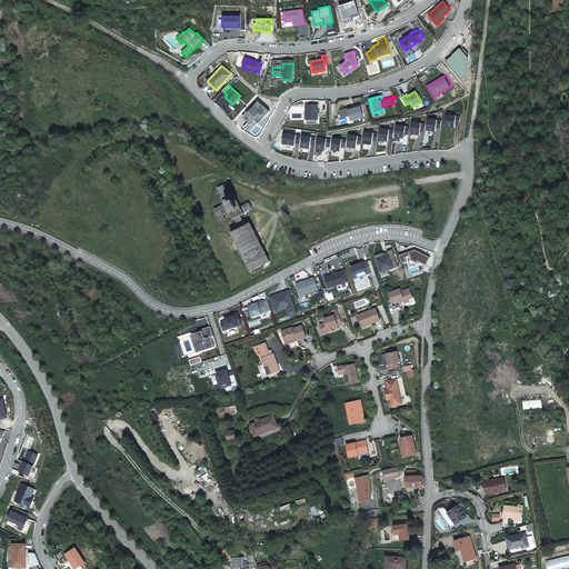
[(241,117),(249,123),(257,116),(261,120),(269,111),(256,100),(241,117)]
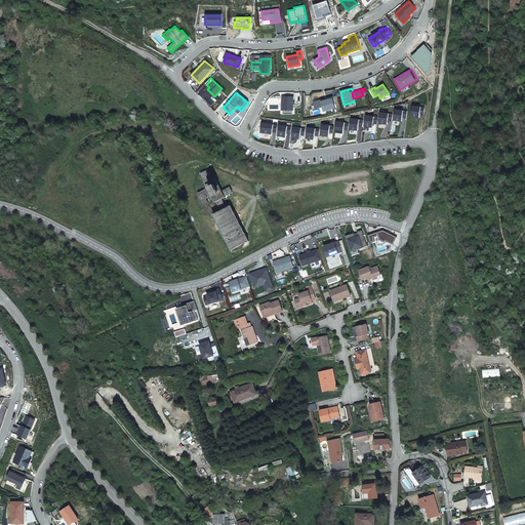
[(292,110),(292,96),(282,96),(282,110),(292,110)]
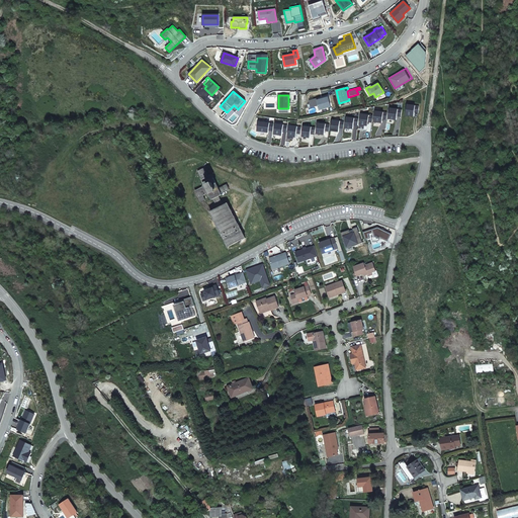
[(328,97),(317,100),(319,106),(320,109),(331,106),(328,97)]
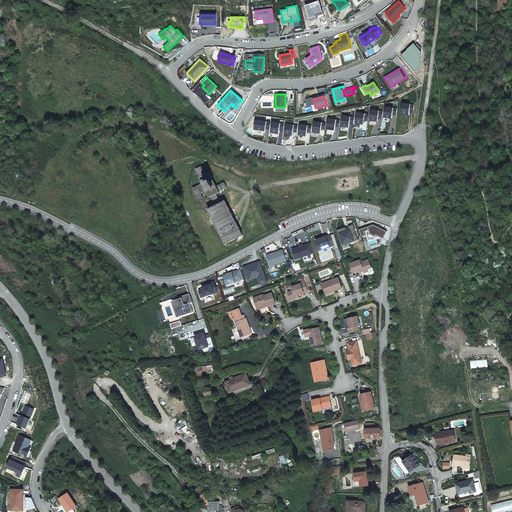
[(414,104),(402,103),(400,113),(408,114),(409,110),(413,111),(414,104)]
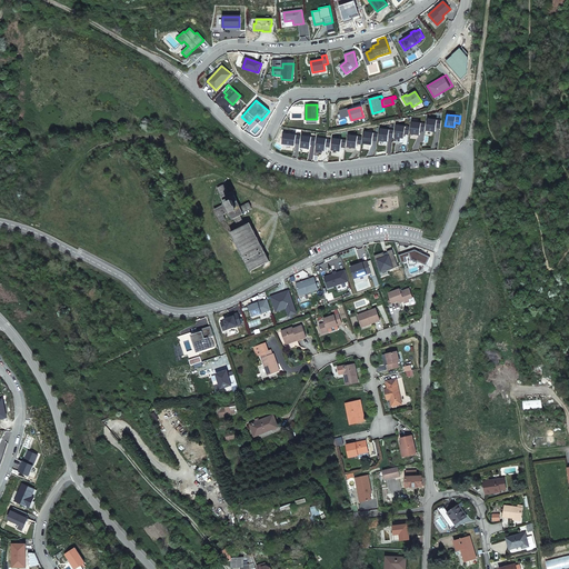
[(440,128),(441,120),(428,118),(426,130),(435,131),(436,127),(440,128)]
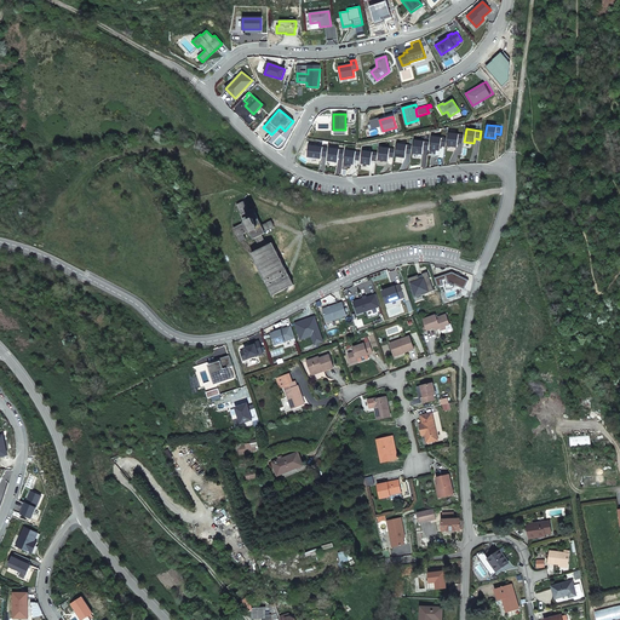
[(463,143),(463,135),(449,132),(447,145),(457,147),(458,142),(463,143)]
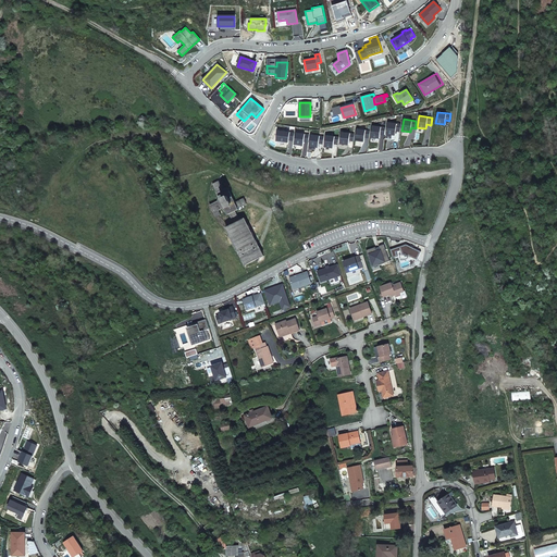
[(387,123),(386,134),(395,135),(395,131),(399,132),(400,124),(387,123)]
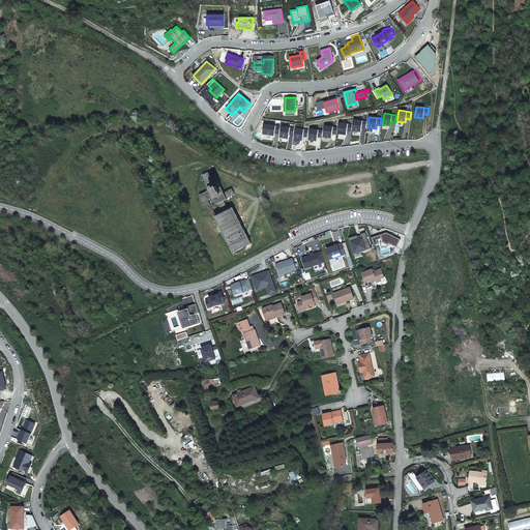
[(361,128),(365,128),(366,121),(354,120),(352,130),(360,131),(361,128)]
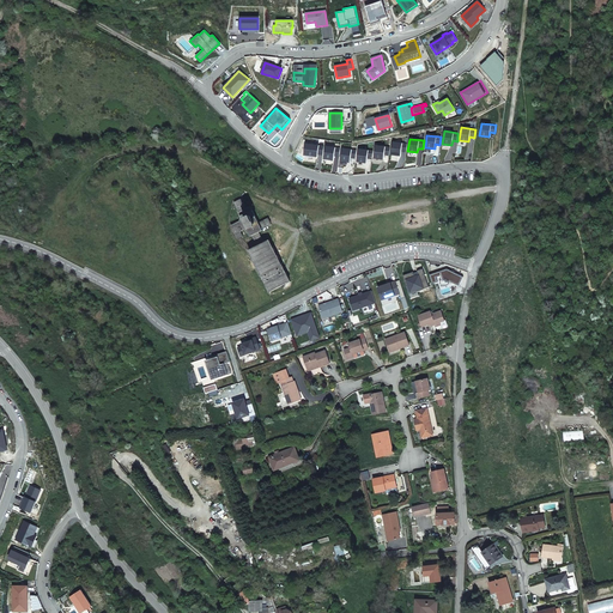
[(406,152),(407,144),(393,143),(390,155),(400,156),(401,151),(406,152)]
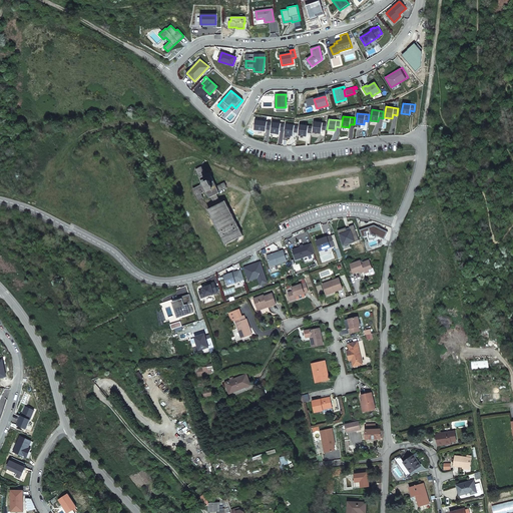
[(270,129),(271,122),(255,120),(254,129),(266,131),(266,129),(270,129)]
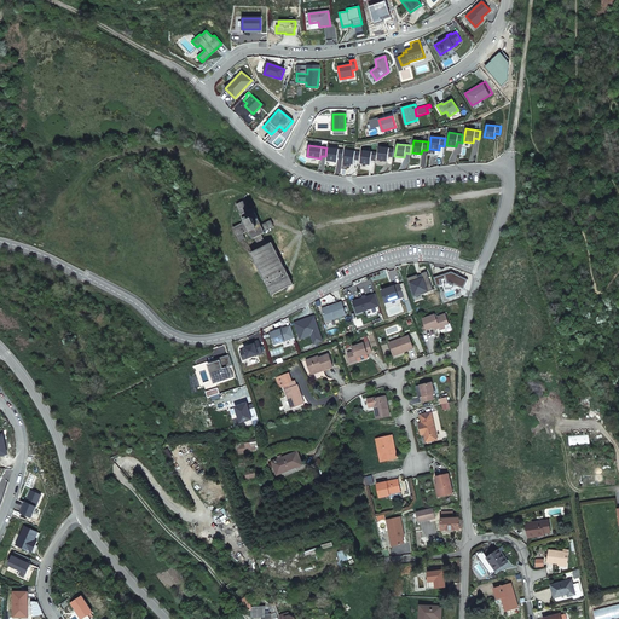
[(342,157),(342,150),(328,148),(327,161),(336,162),(337,157),(342,157)]
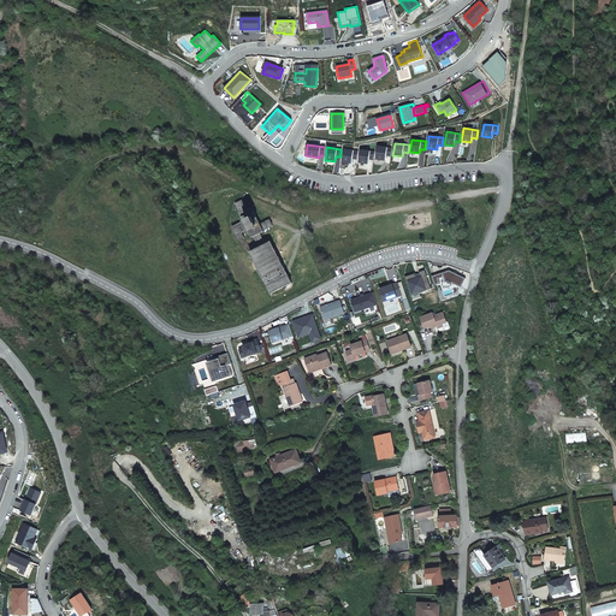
[(377,147),(375,159),(385,160),(385,155),(390,157),(391,148),(377,147)]
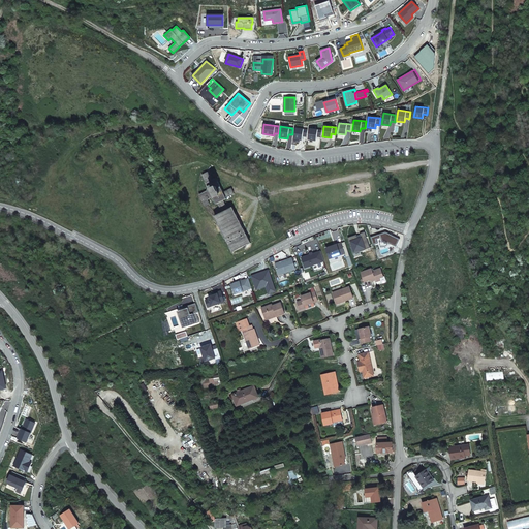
[(306,136),(307,129),(294,128),(293,138),(302,141),(302,136),(306,136)]
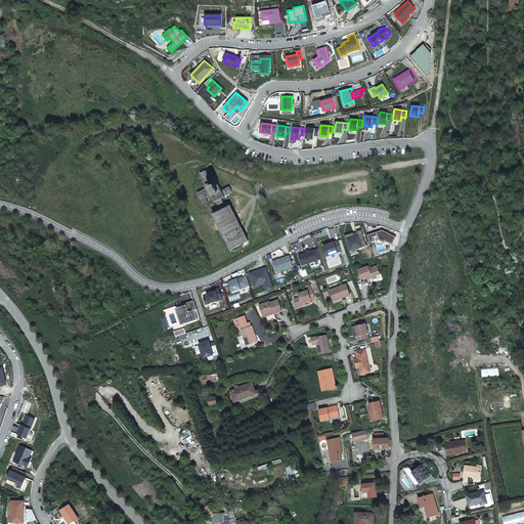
[(317,136),(318,129),(306,128),(305,138),(313,139),(313,135),(317,136)]
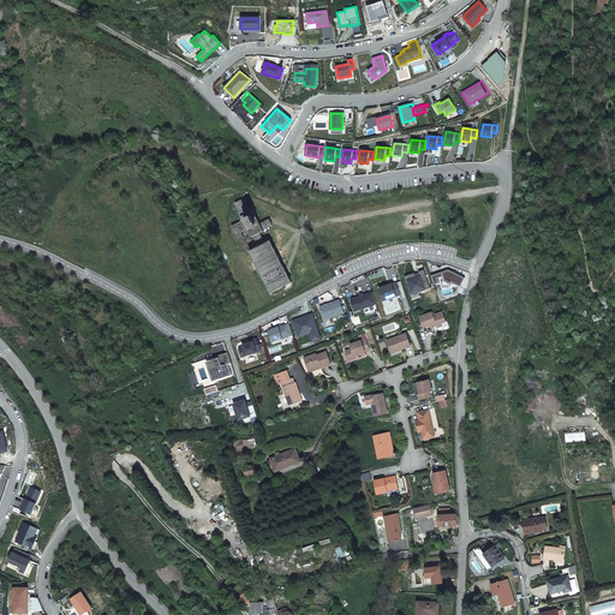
[(240,197),(233,201),(228,189),(224,180),(216,185),(226,202),(233,219),(224,224),(222,232),(227,233),(228,228),(233,230),(232,227),(237,224),(239,230),(245,231),(250,239),(254,237),(258,246),(249,251),(270,292),(291,282),(269,240),(264,243),(260,233),(263,232),(262,230),(273,225),(269,219),(260,224),(250,207),(246,209),(240,197)]
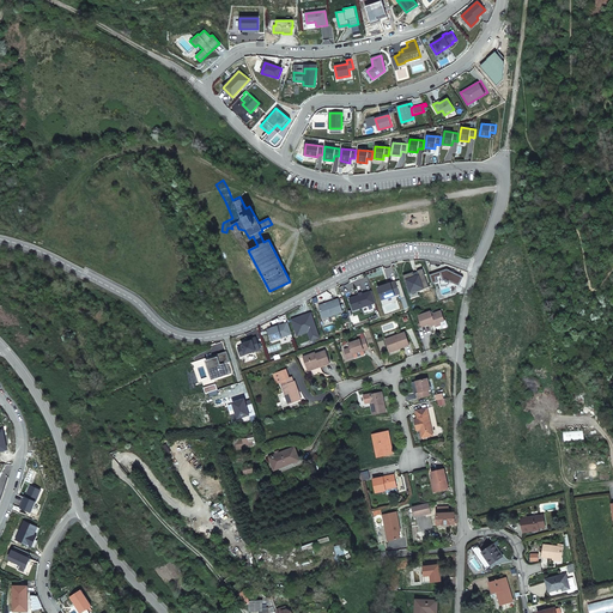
[(423,268),(404,275),(407,286),(410,285),(411,291),(417,289),(418,291),(424,289),(423,285),(428,284),(423,268)]
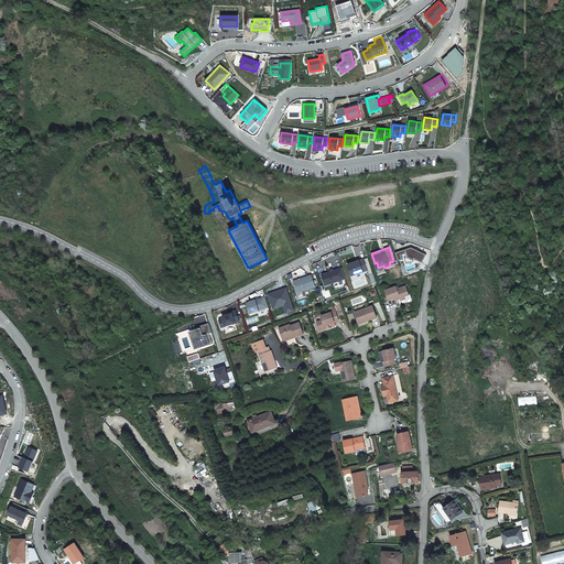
[(412,247),(396,252),(398,261),(403,259),(402,255),(407,253),(408,257),(414,260),(414,259),(422,262),(426,255),(412,247)]
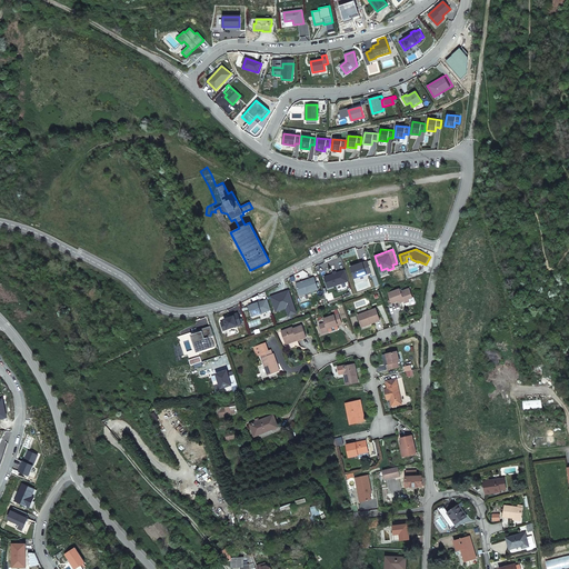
[(372,277),(377,276),(371,259),(350,267),(355,278),(371,272),(372,277)]
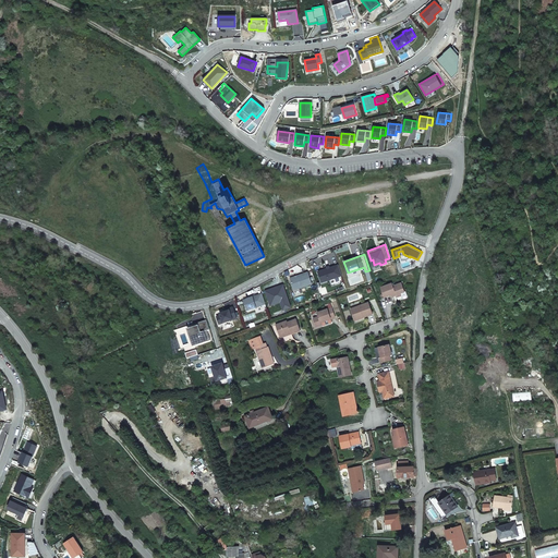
[(318,271),(322,282),(342,275),(338,264),(318,271)]
